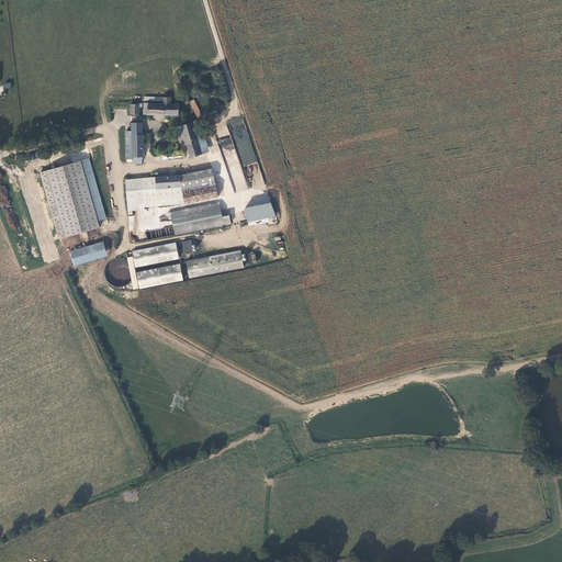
[(166,101),(147,100),(146,111),(180,113),(181,102),(175,101),(175,97),(166,96),(166,98),(166,101)]
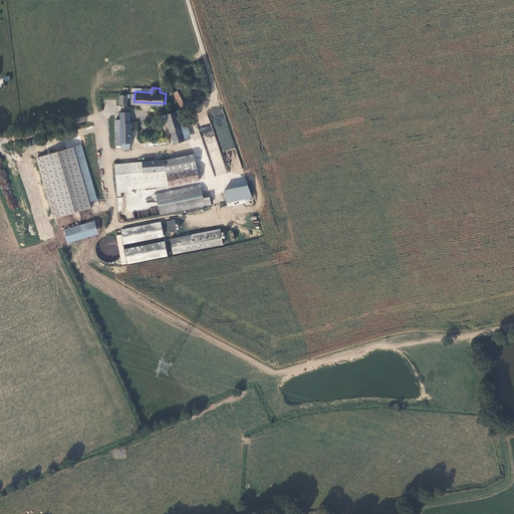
[(177,92),(186,114),(190,113),(182,90),(177,92)]
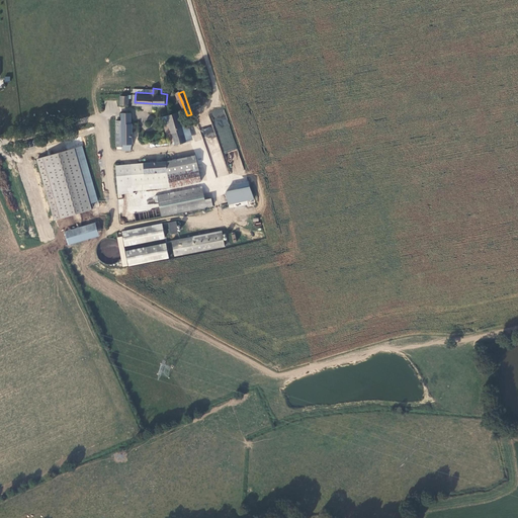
[(121,95),(121,105),(128,105),(130,99),(132,98),(133,95),(128,95),(121,95)]
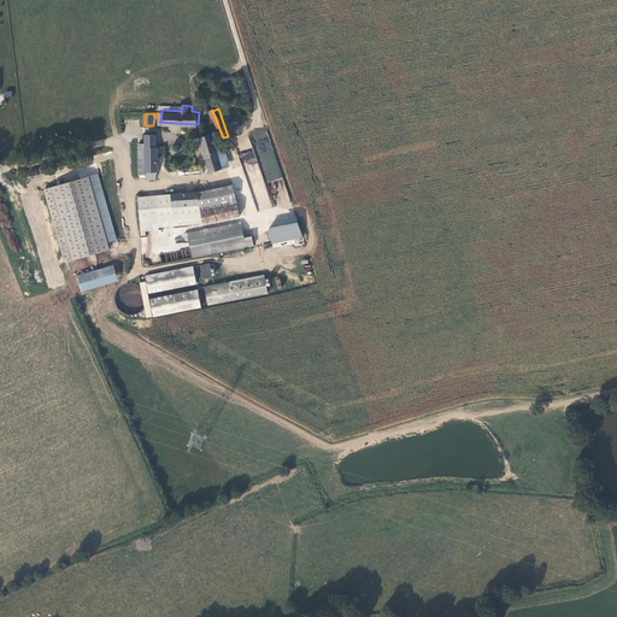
[(266,183),(282,178),(266,128),(250,133),(256,150),(240,154),(242,165),(259,160),(266,183)]
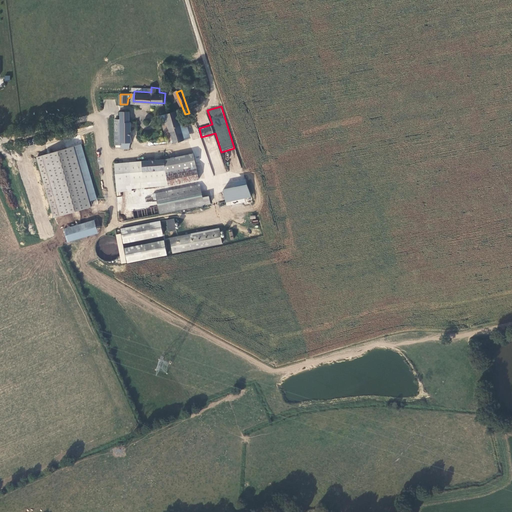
[(121,120),(115,120),(115,146),(122,146),(122,148),(131,148),(131,111),(121,111),(121,120)]
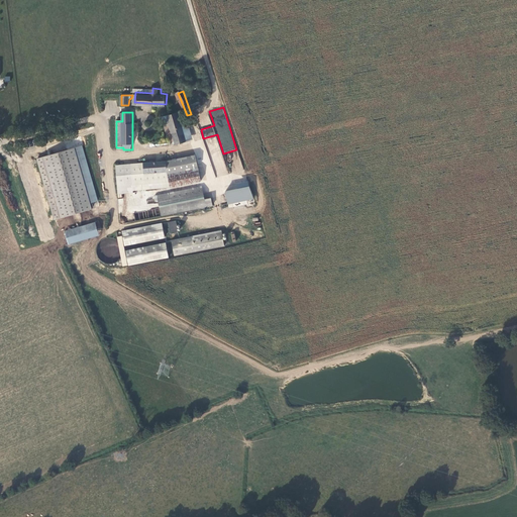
[(163,117),(171,144),(176,143),(177,144),(192,140),(184,112),(163,117)]
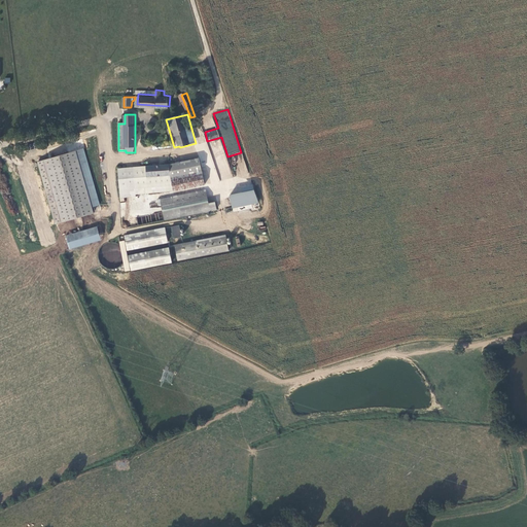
[(187,114),(196,143),(198,143),(190,118),(190,117),(188,114),(187,114)]
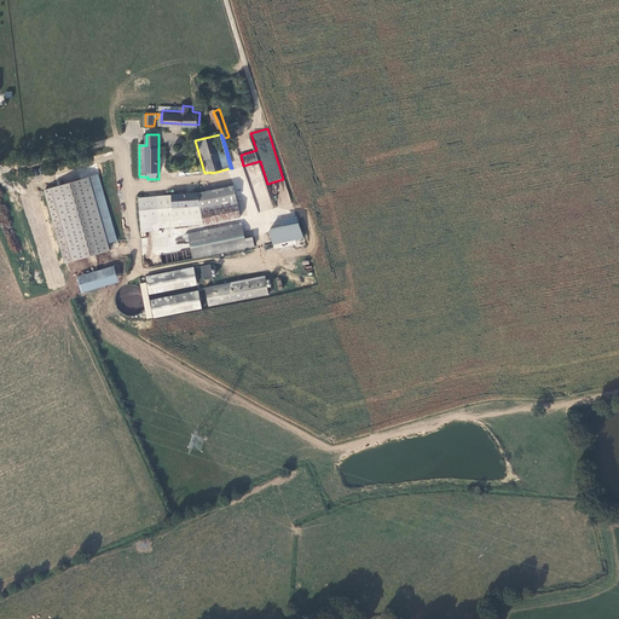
[(98,173),(90,175),(109,249),(117,248),(98,173)]
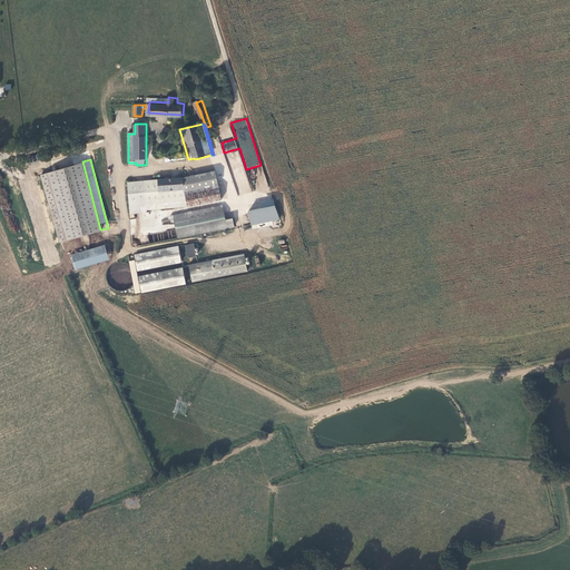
[(100,229),(82,161),(41,173),(59,241),(100,229)]
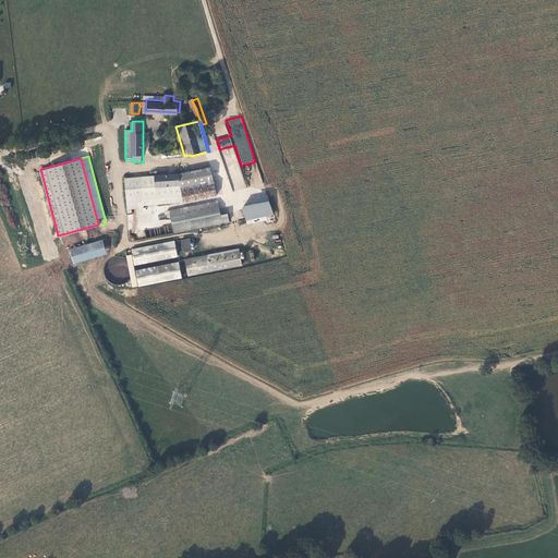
[(211,167),(181,173),(183,190),(181,191),(183,202),(215,196),(213,170),(211,167)]
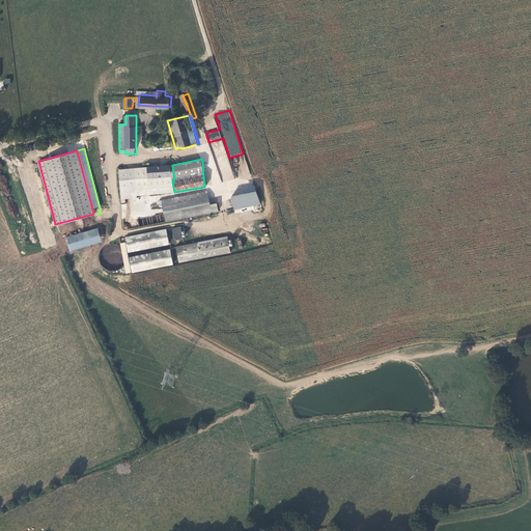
[(172,165),(120,170),(122,199),(127,199),(139,198),(174,192),(172,182),(174,180),(172,165)]
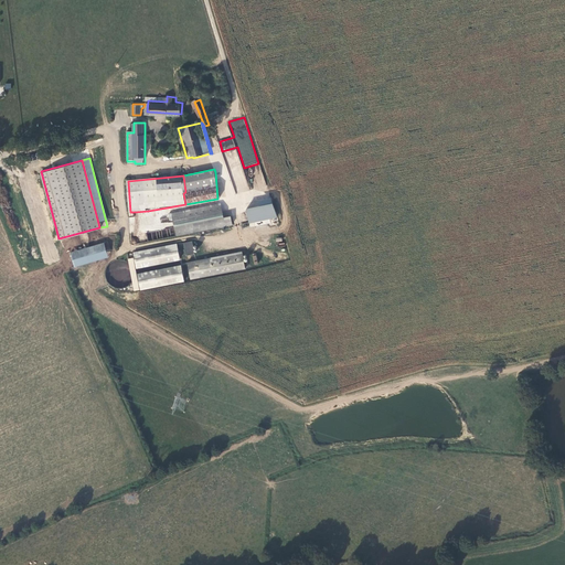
[(275,217),(272,204),(246,209),(248,223),(275,217)]
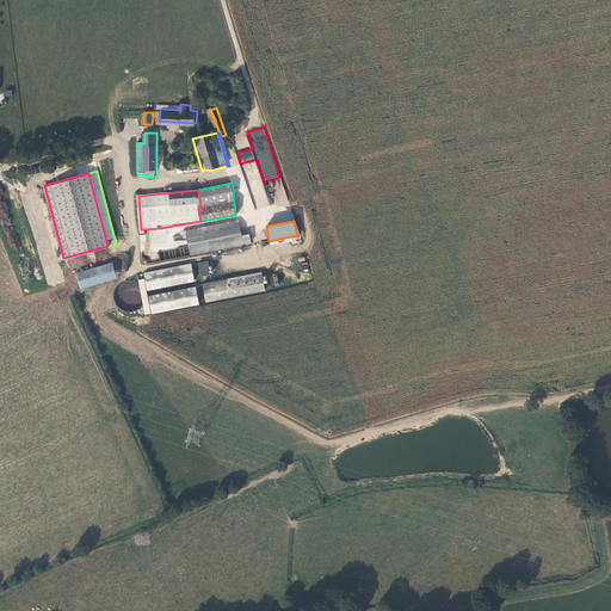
[(185,240),(187,248),(241,238),(238,222),(184,233),(185,240)]
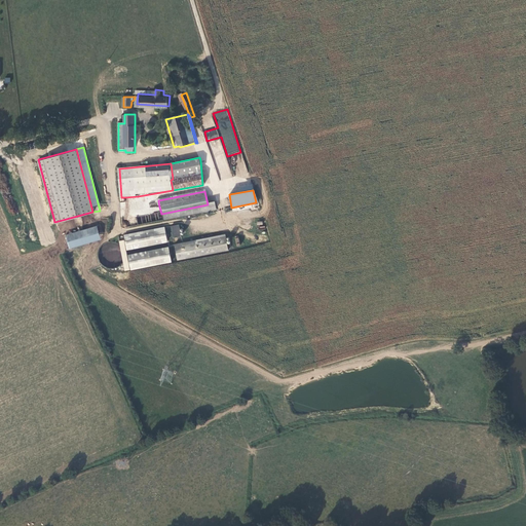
[(208,204),(161,214),(163,221),(216,212),(214,202),(208,204)]
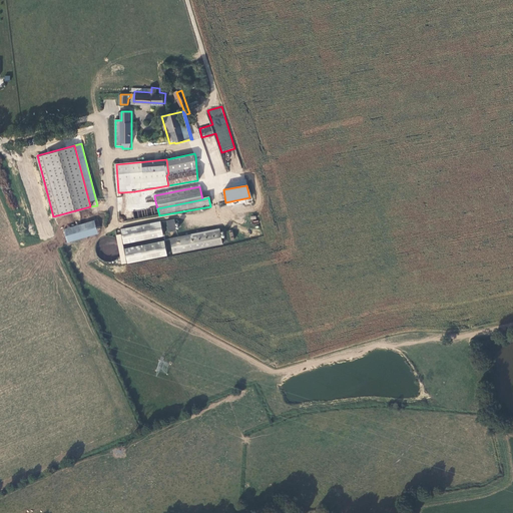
[(134,219),(155,214),(153,206),(133,211),(134,219)]
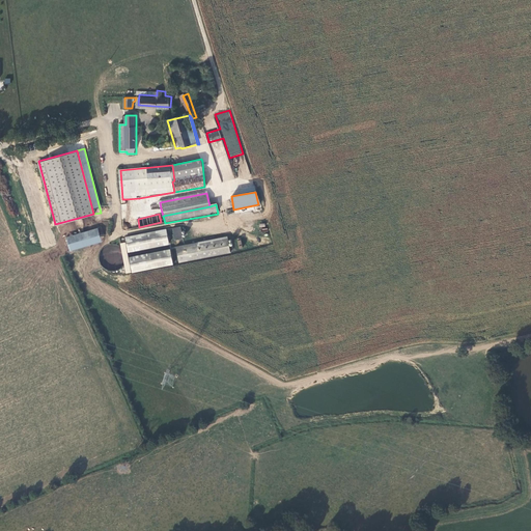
[(173,228),(176,239),(184,238),(182,226),(173,228)]
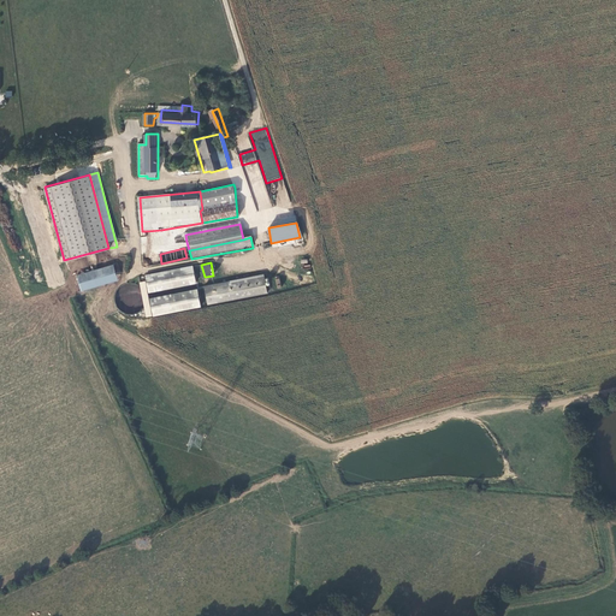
[(113,264),(76,273),(81,289),(118,279),(113,264)]
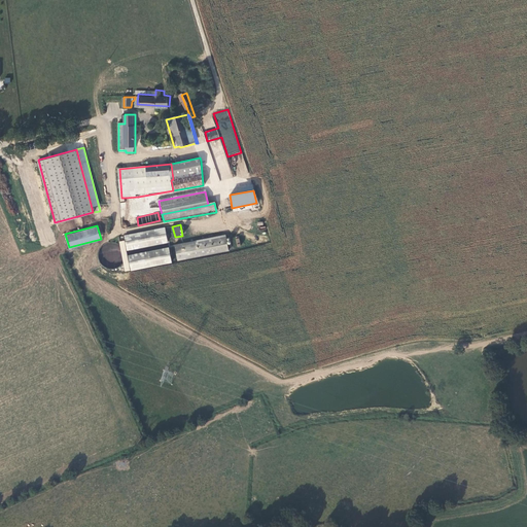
[(167,227),(124,236),(127,249),(169,241),(167,227)]
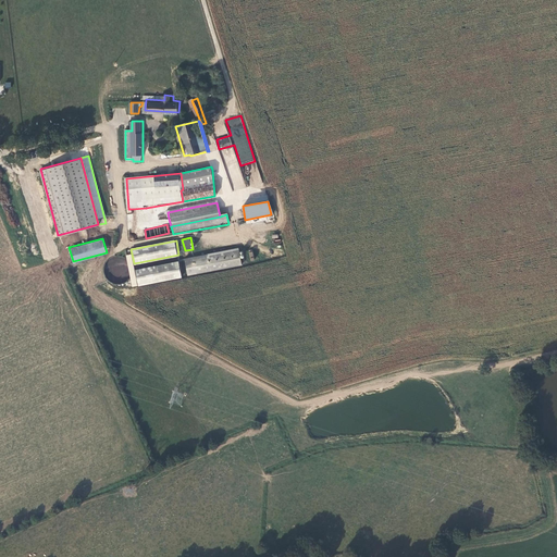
[(186,260),(189,275),(243,264),(239,249),(209,256),(186,260)]
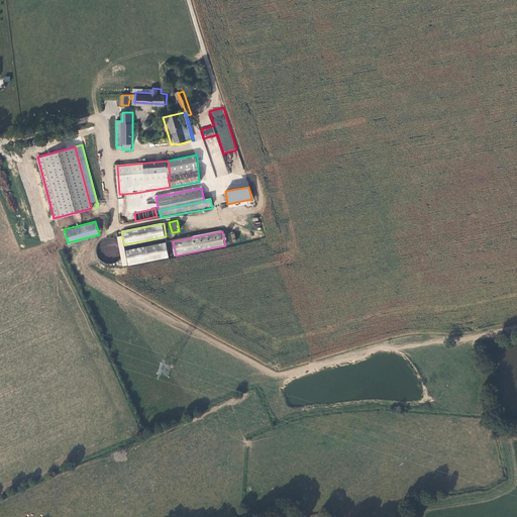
[(125,250),(127,257),(168,249),(167,243),(125,250)]
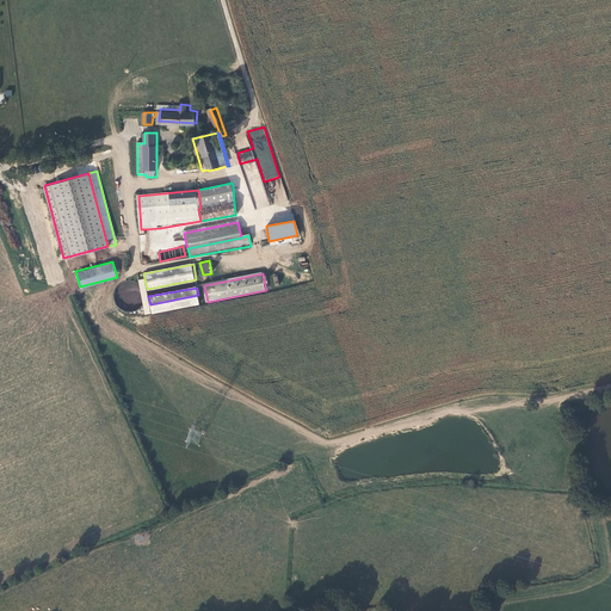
[(201,303),(198,295),(150,304),(152,313),(201,303)]
